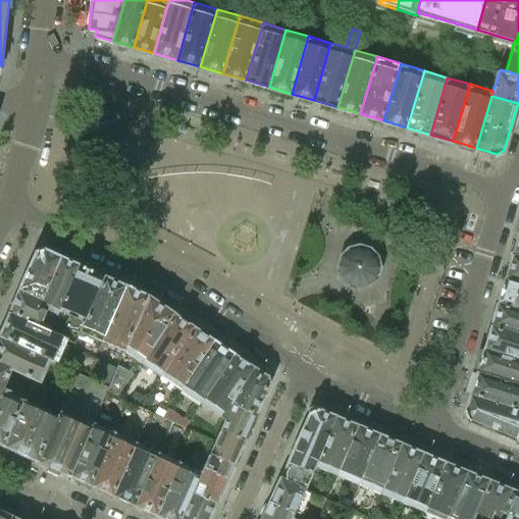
[(379,256),(373,251),(366,248),(358,247),(351,250),(345,254),(340,261),(339,268),(339,275),(342,282),(347,288),(353,291),(360,293),(367,292),(373,289),(378,283),(382,277),(383,270),(382,263),(379,256)]
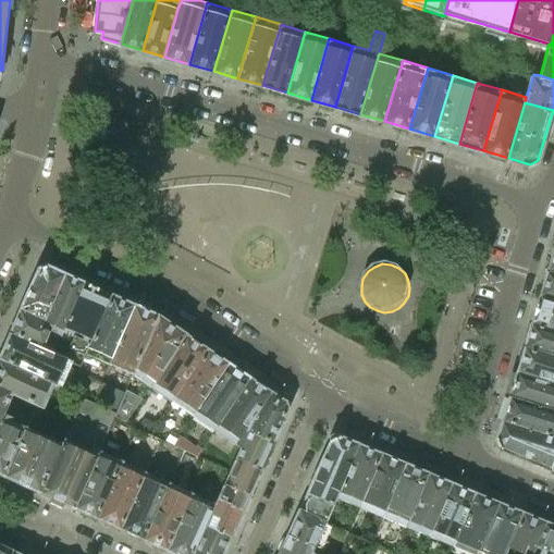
[(40,268),(23,307),(48,318),(66,272),(49,265),(40,268)]
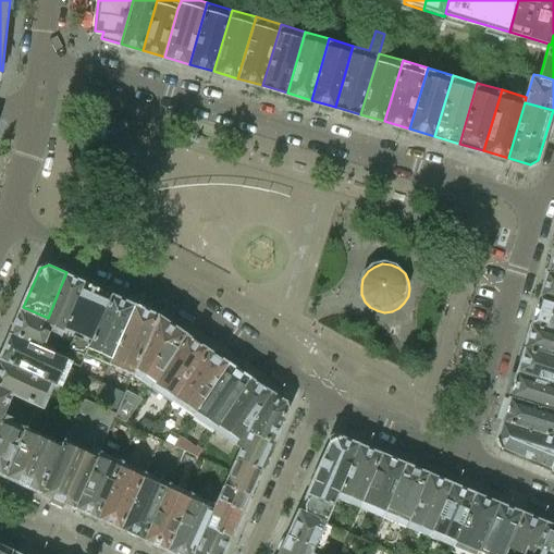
[(553,271),(549,270),(541,294),(553,297),(553,271)]
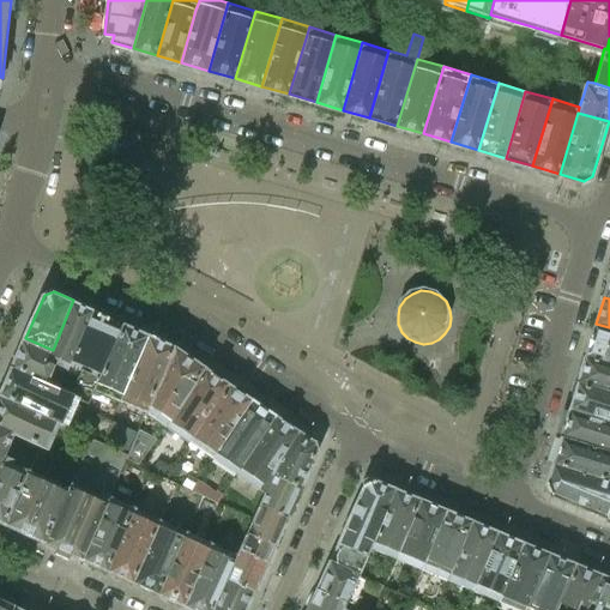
[(95,309),(73,300),(53,350),(64,355),(61,358),(73,363),(95,309)]
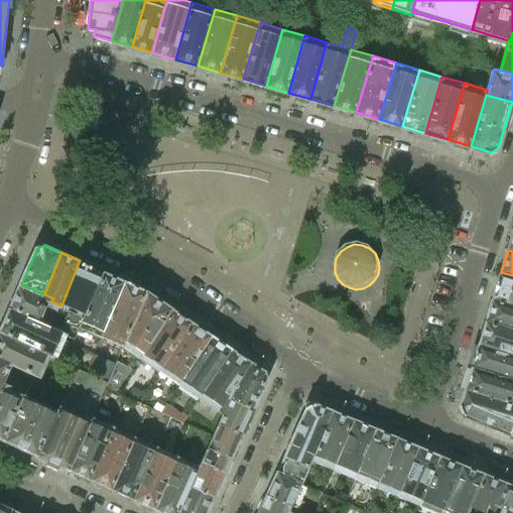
[(80,260),(61,305),(58,311),(76,318),(73,328),(80,331),(84,322),(105,271),(80,260)]
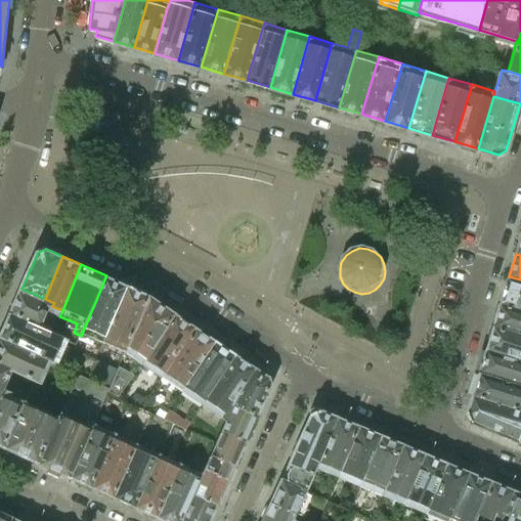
[(129,286),(106,275),(85,327),(98,333),(96,337),(105,341),(129,286)]
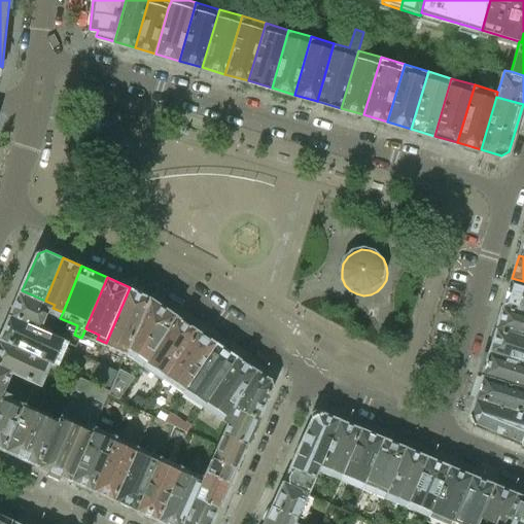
[(523,281),(512,278),(504,304),(523,309),(523,281)]
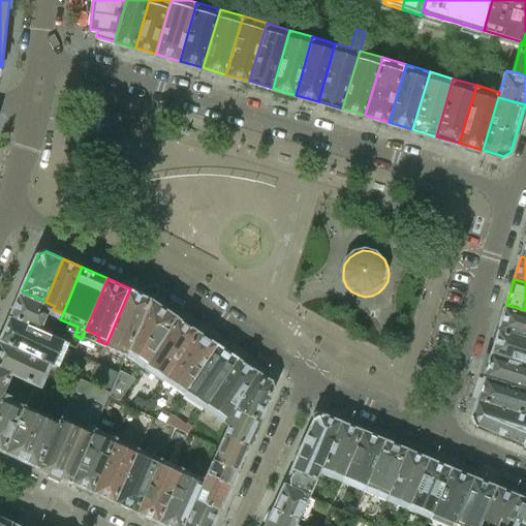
[(151,299),(130,288),(106,344),(116,348),(118,344),(130,349),(151,299)]
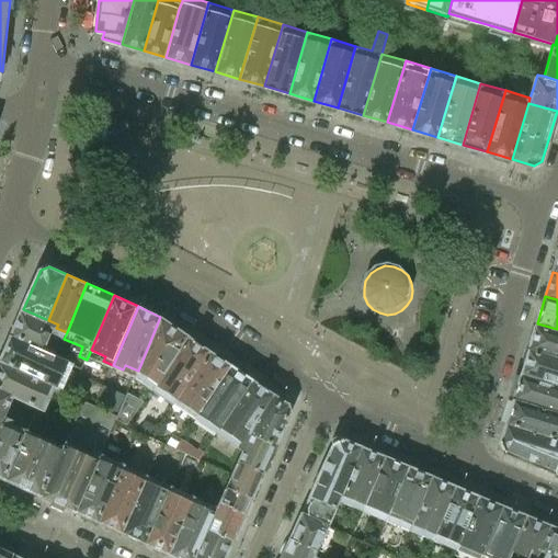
[(23,309),(12,336),(47,350),(56,328),(58,325),(48,320),(23,309)]
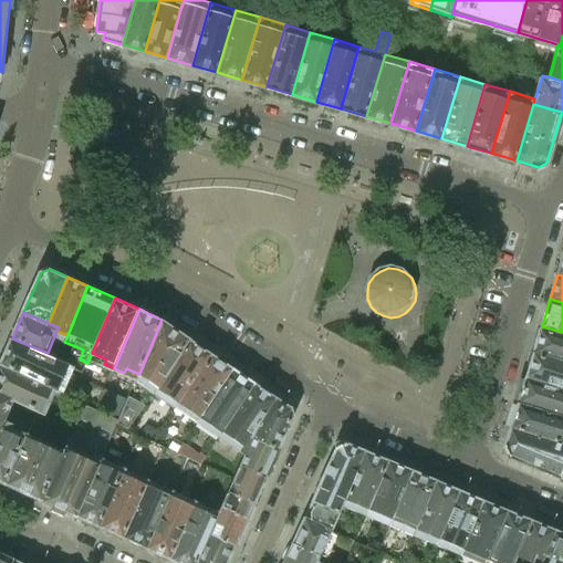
[(190,339),(162,320),(139,374),(158,386),(190,339)]
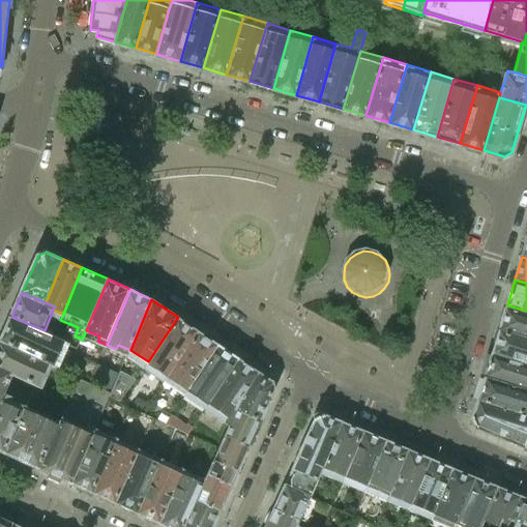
[(526,311),(507,305),(500,329),(526,337),(526,311)]
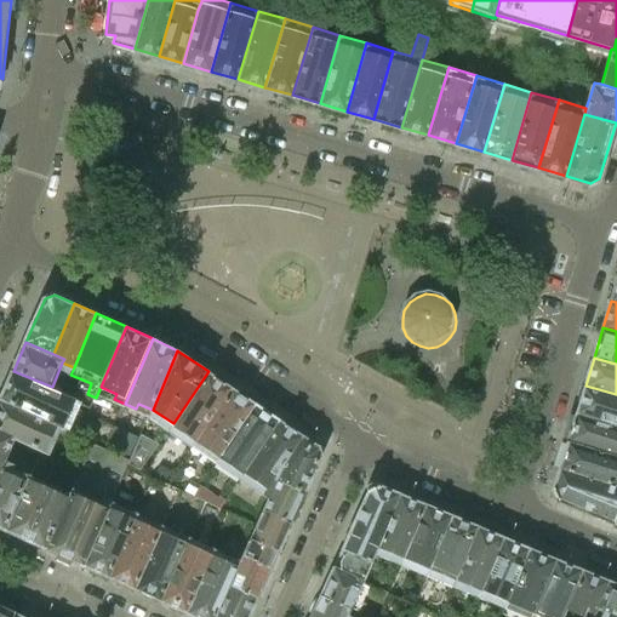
[(1,398),(62,424),(68,427),(80,399),(52,387),(13,371),(1,398)]
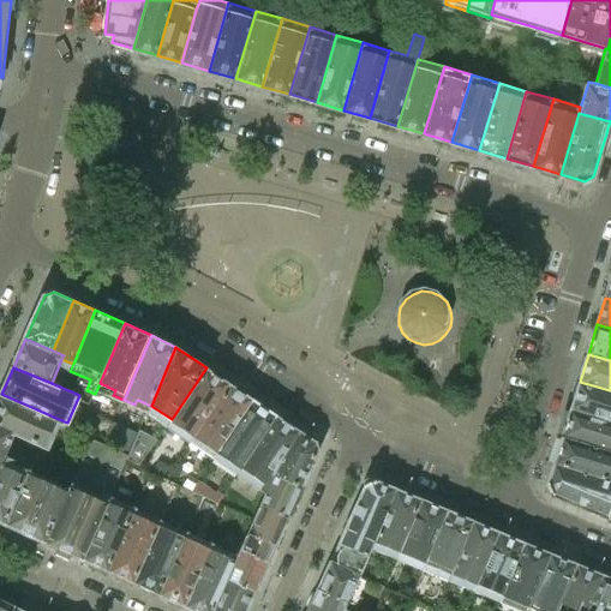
[(232,384),(207,367),(172,419),(197,437),(232,384)]
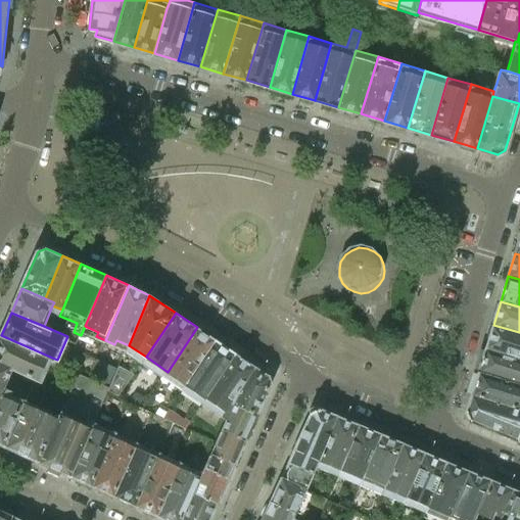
[(519,332),(493,325),(486,348),(519,358),(519,332)]
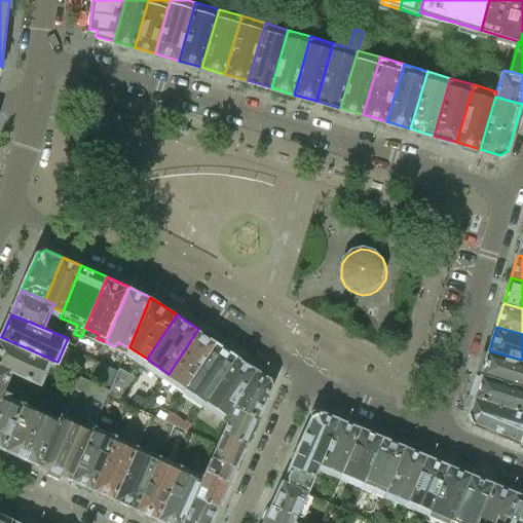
[(218,342),(198,329),(169,374),(188,386),(218,342)]
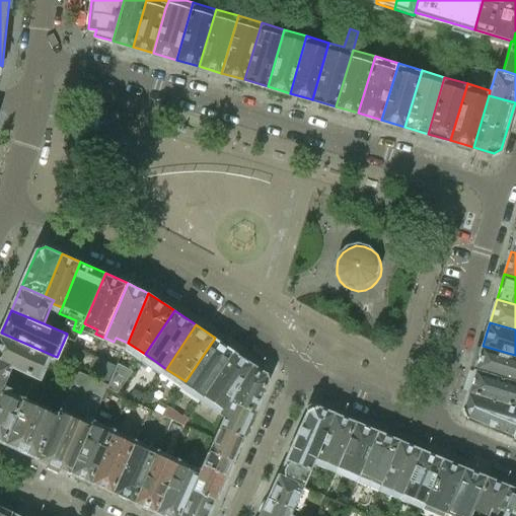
[(43,377),(52,355),(1,333),(0,335),(0,358),(14,365),(37,374),(43,377)]
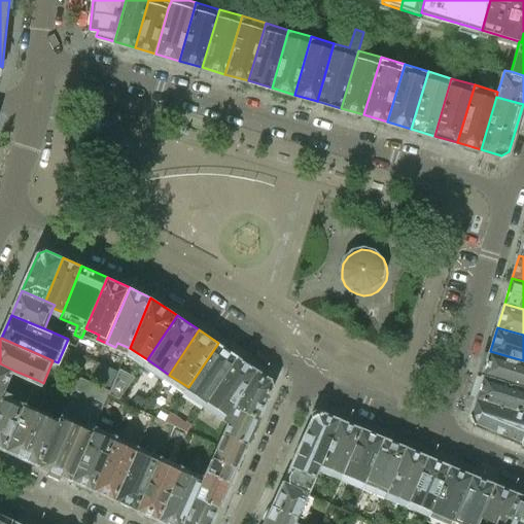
[(208,400),(238,356),(218,343),(188,387),(203,397),(187,420),(173,411),(167,419),(188,430),(208,400)]
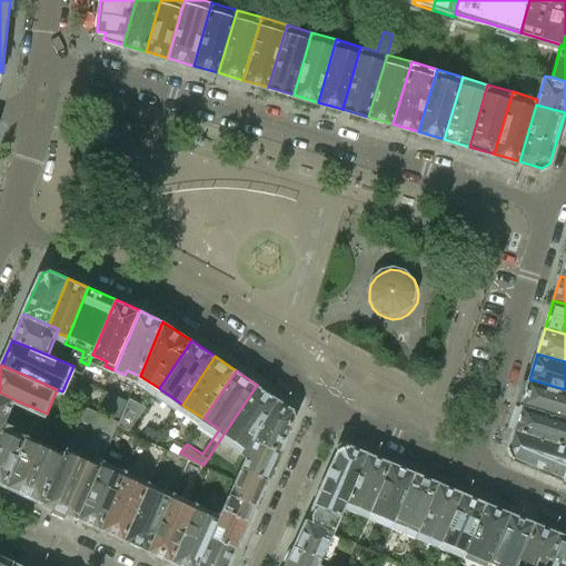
[(565,389),(529,379),(522,404),(565,416),(565,389)]
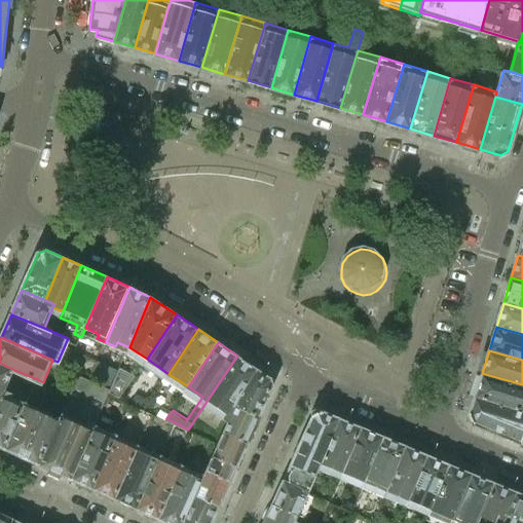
[(257,369),(237,356),(208,400),(227,413),(234,404),(257,369)]
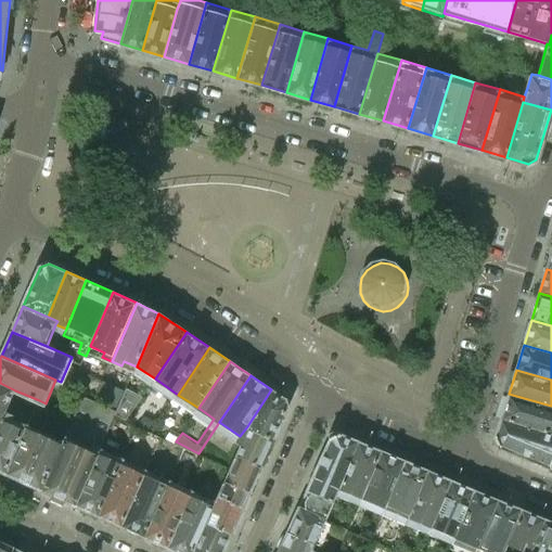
[(0,423),(5,411),(13,394),(15,390),(0,383),(0,423)]
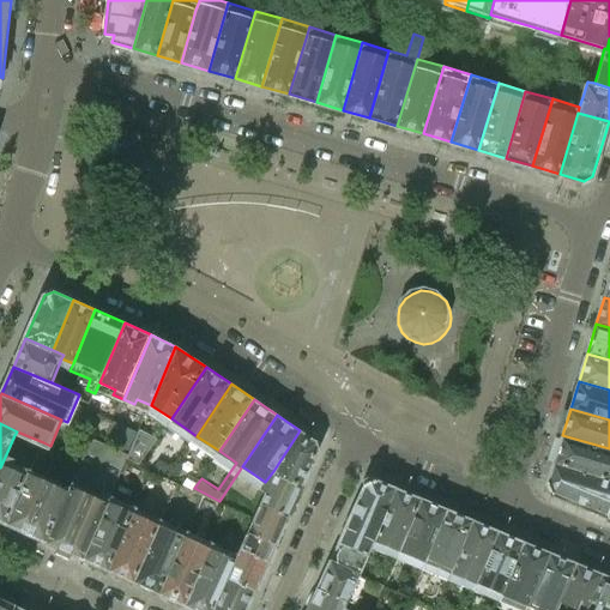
[(84,557),(109,502),(119,483),(116,482),(128,457),(146,464),(159,434),(142,426),(130,452),(92,435),(71,487),(68,491),(47,541),(84,557)]
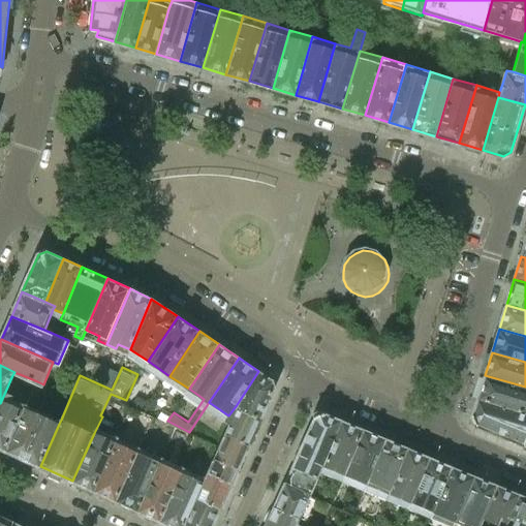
[(272,380),(258,371),(236,406),(260,418),(275,388),(272,380)]
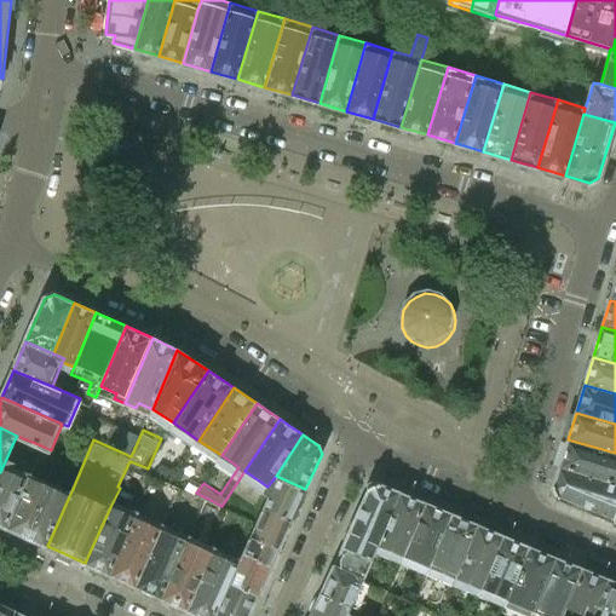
[(615,453),(568,439),(559,466),(615,483),(615,453)]
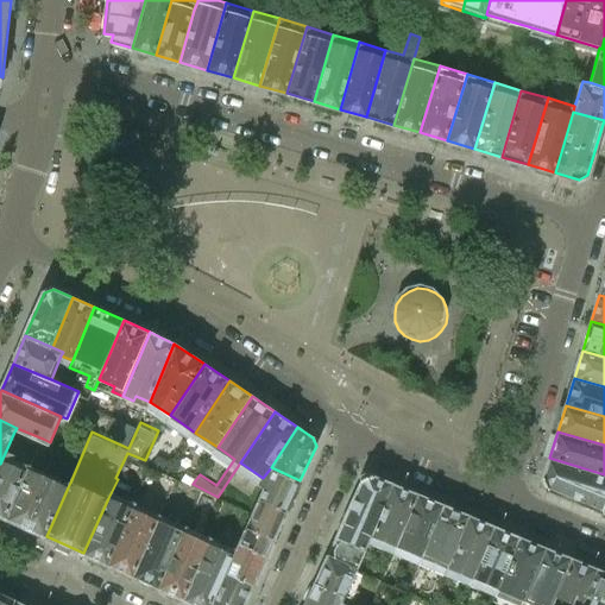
[(6,451),(0,464),(0,514),(7,518),(29,472),(14,465),(18,455),(6,451)]
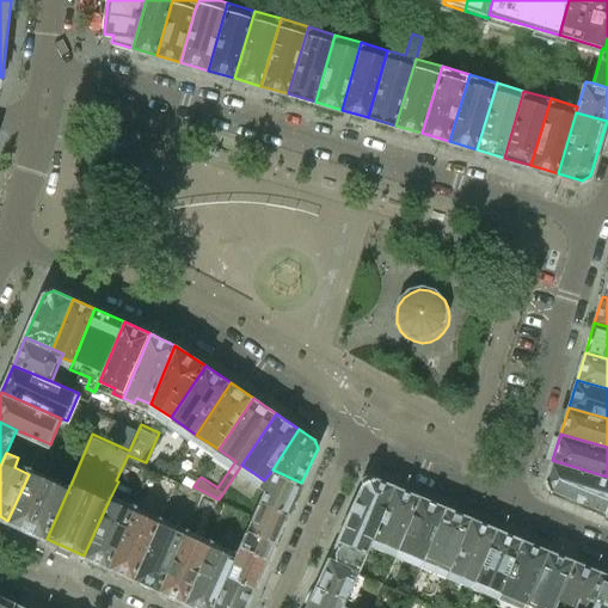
[(606,513),(607,508),(607,477),(552,460),(546,480),(551,490),(606,513)]
